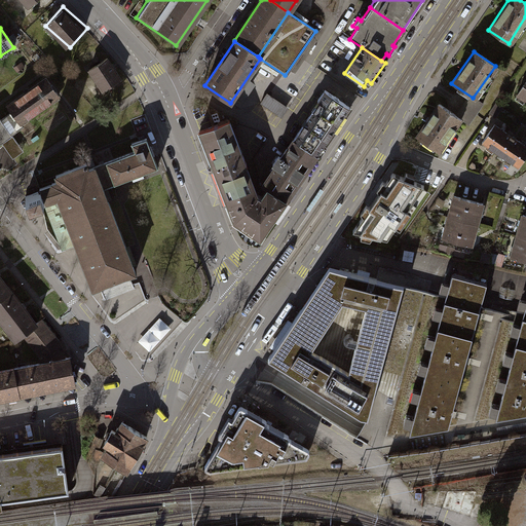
[(88,67),(104,90),(124,77),(110,53),(88,67)]
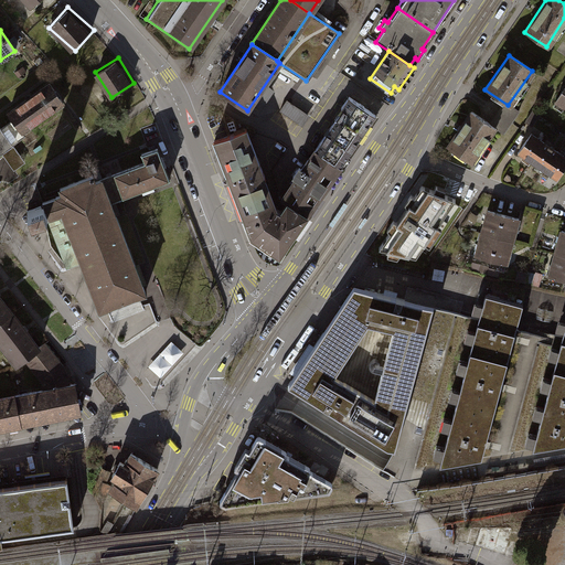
[(48,83),(6,113),(11,119),(20,132),(63,103),(48,83)]
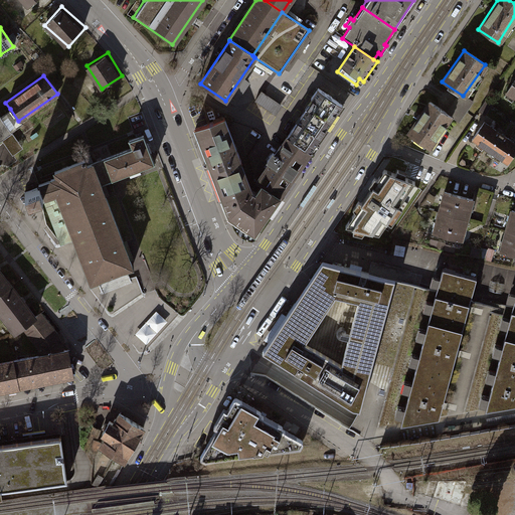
[(514,76),(505,93),(514,99),(514,76)]
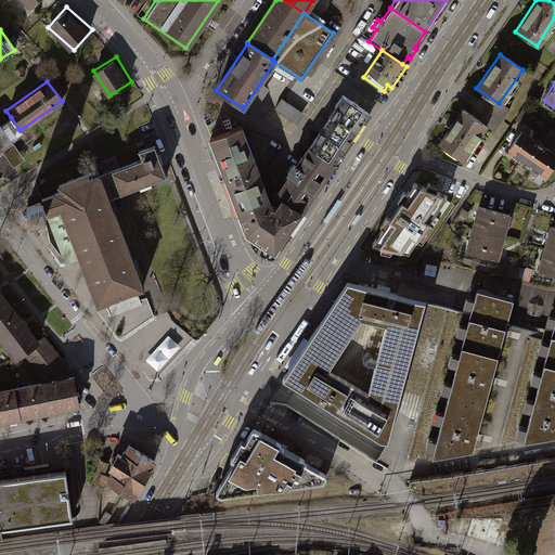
[(308,147),(333,164),(366,115),(340,97),(334,106),(335,107),(308,147)]
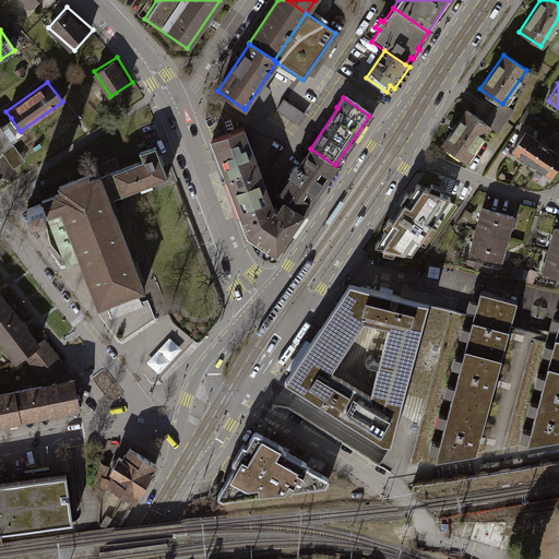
[(305,113),(285,99),(277,109),(297,122),(305,113)]
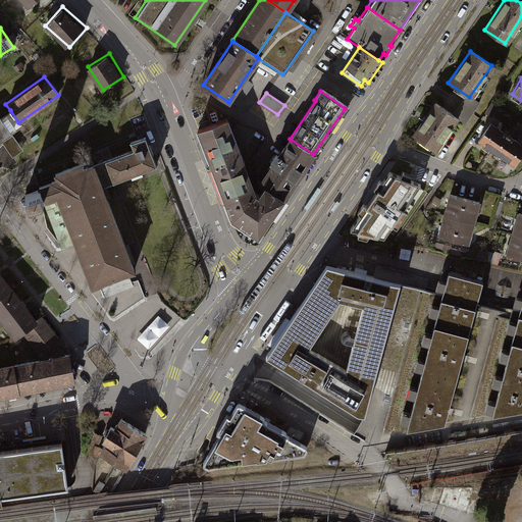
[(494,116),(500,105),(492,102),(488,114),(494,116)]
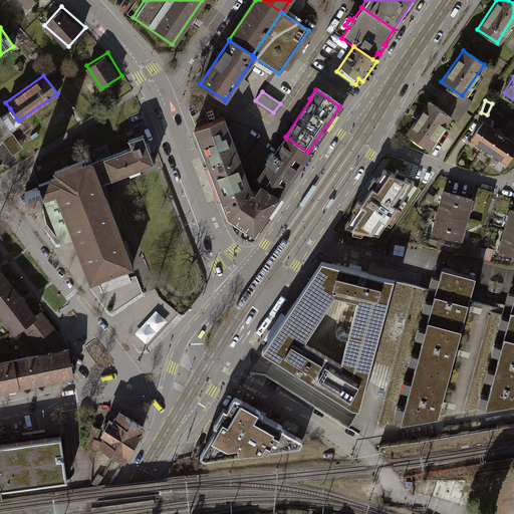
[(427,101),(406,132),(428,147),(449,115),(427,101)]
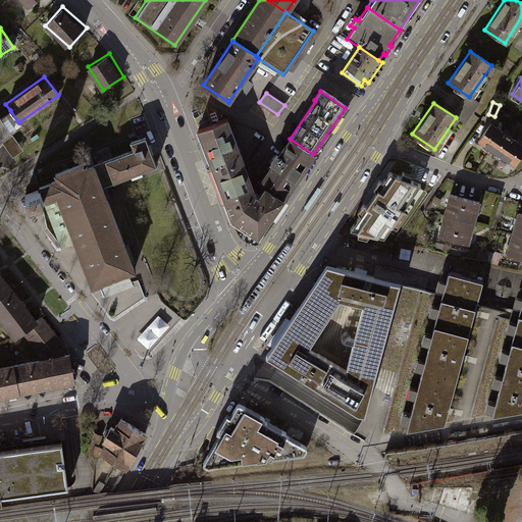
[(0,142),(21,126),(18,122),(10,110),(0,117),(0,142)]
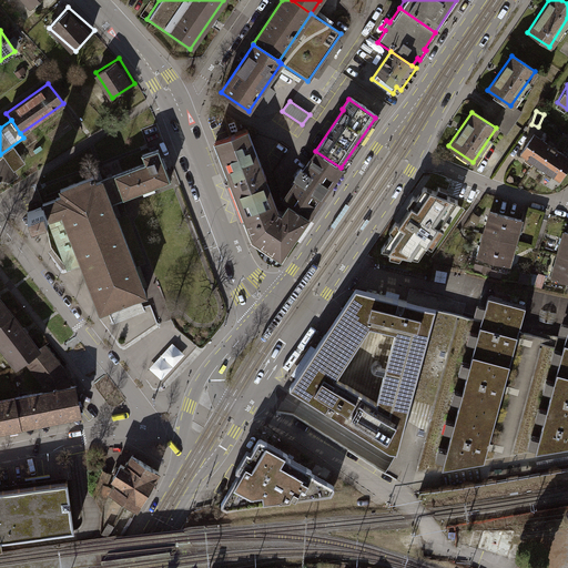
[(244,222),(274,210),(245,130),(213,142),(244,222)]
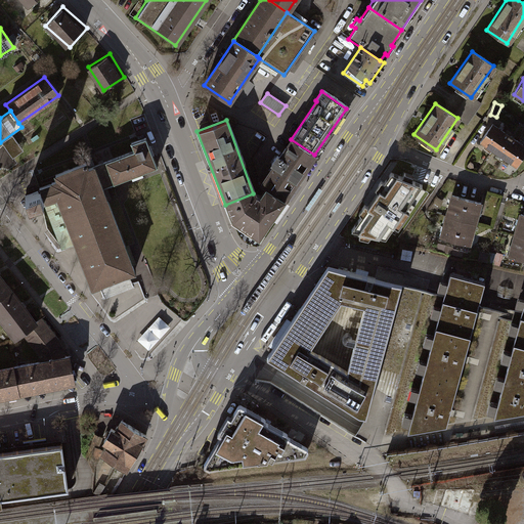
[(487,146),(491,149),(503,132),(490,124),(479,141),(487,146)]
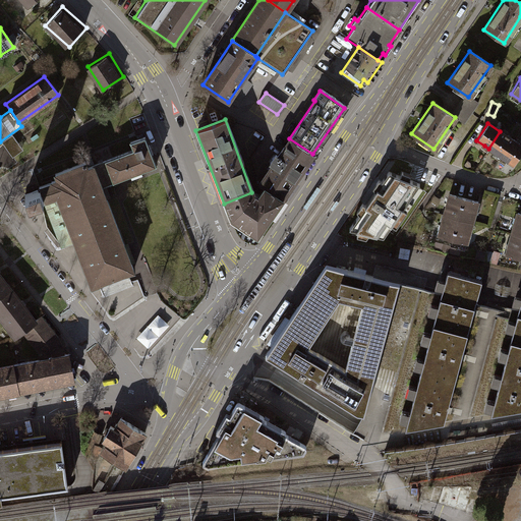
[(488,149),(500,157),(512,139),(505,134),(500,131),(488,149)]
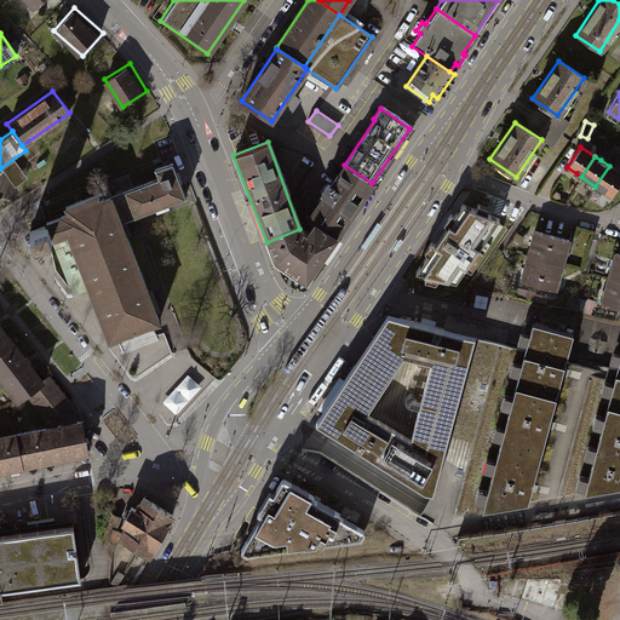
[(156,178),(109,196),(119,222),(183,197),(171,162),(153,170),(156,178)]
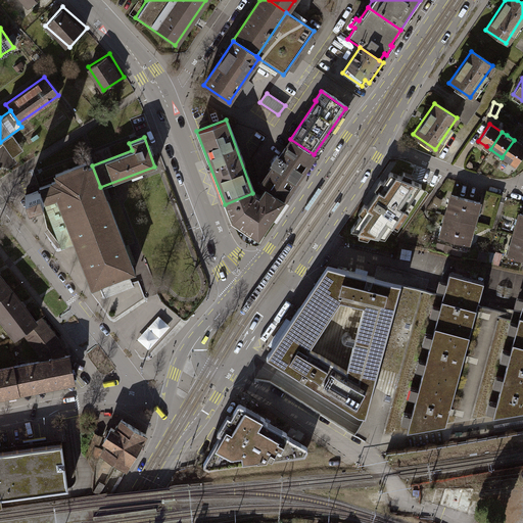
[(20,139),(7,143),(11,154),(24,150),(20,139)]
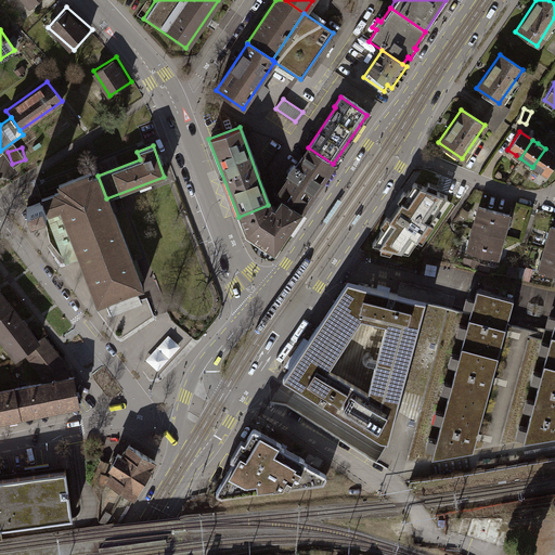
[(274,196),(280,199),(299,214),(333,164),(308,147),(294,167),(292,165),(285,173),(288,176),(274,196)]
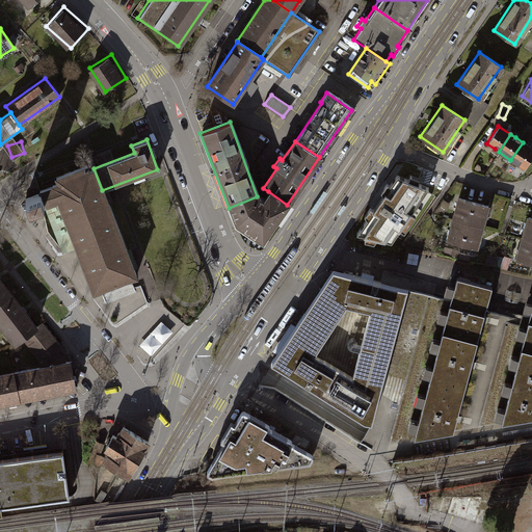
[(516,164),(523,168),(531,154),(531,149),(523,142),(510,160),(516,164)]
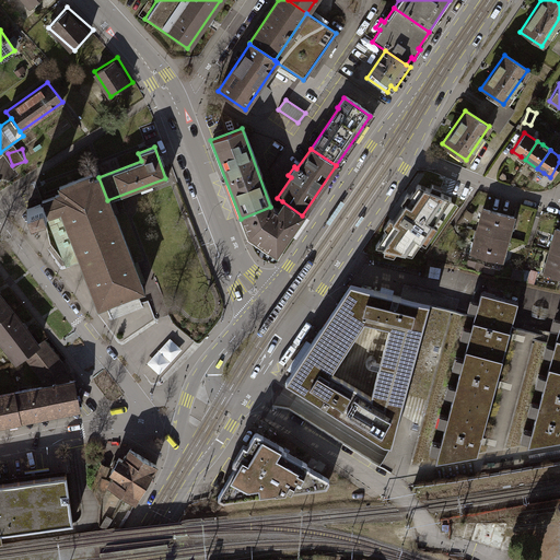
[(77,256),(96,307),(104,304),(103,300),(132,289),(135,293),(141,290),(107,200),(98,177),(92,179),(90,174),(57,186),(60,193),(54,195),(54,196),(41,201),(41,202),(24,209),(28,220),(45,213),(62,260),(77,256)]
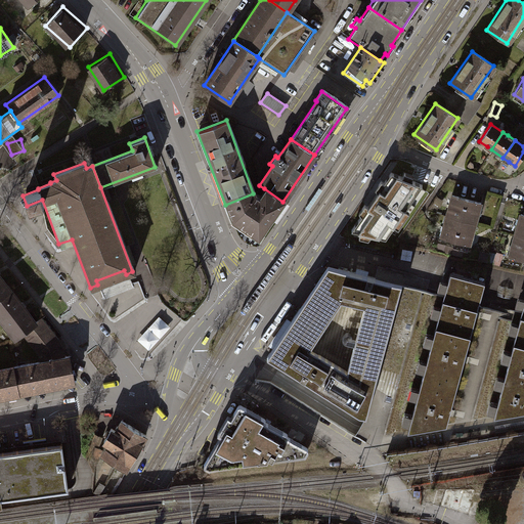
[(362,215),(352,230),(360,232),(359,237),(368,239),(372,234),(386,238),(394,226),(398,229),(410,212),(405,209),(423,184),(412,180),(412,175),(404,172),(402,177),(391,172),(384,182),(381,180),(376,189),(378,192),(368,206),(365,204),(359,212),(362,215)]
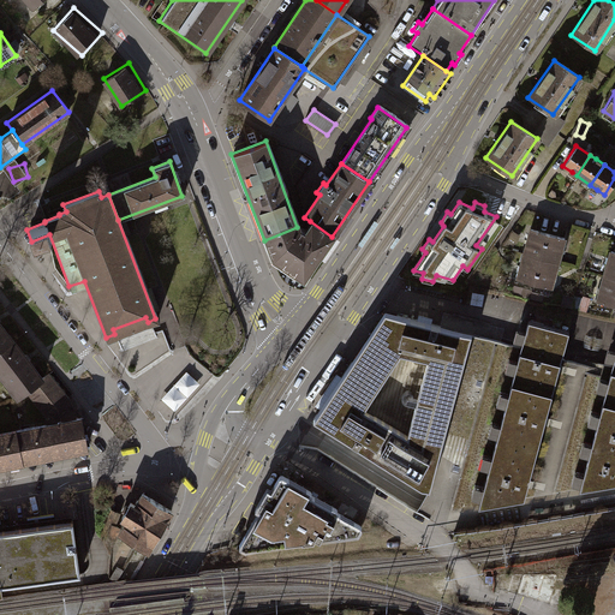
[(297,227),(264,240),(272,258),(302,280),(332,237),(310,221),(304,232),(297,227)]
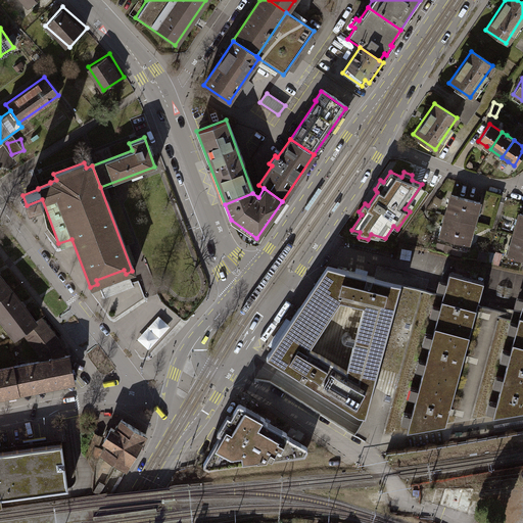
[(442,222),(438,236),(467,244),(471,229),(476,208),(478,202),(449,194),(447,203),(442,222)]
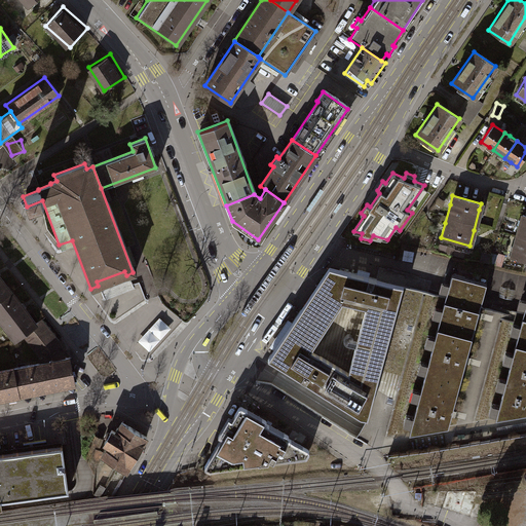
[(512,246),(509,257),(525,261),(525,215),(521,215),(518,224),(512,246)]
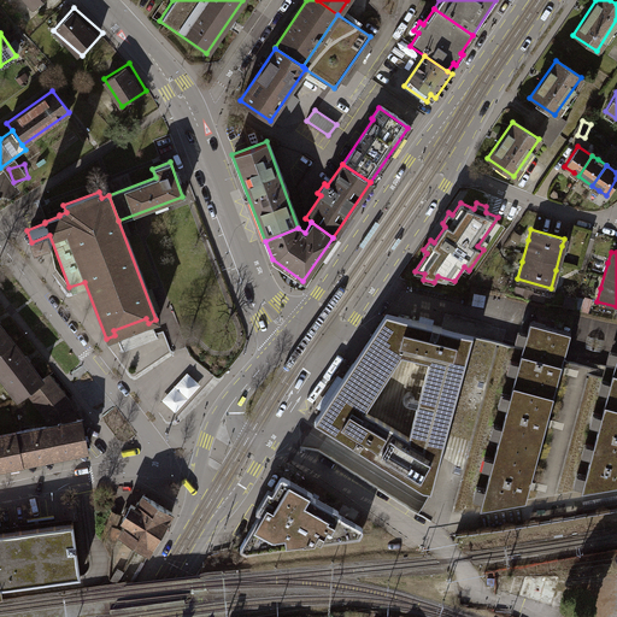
[(429,493),(471,335),(424,323),(385,312),(362,347),(341,377),(319,410),(312,421),(429,493)]
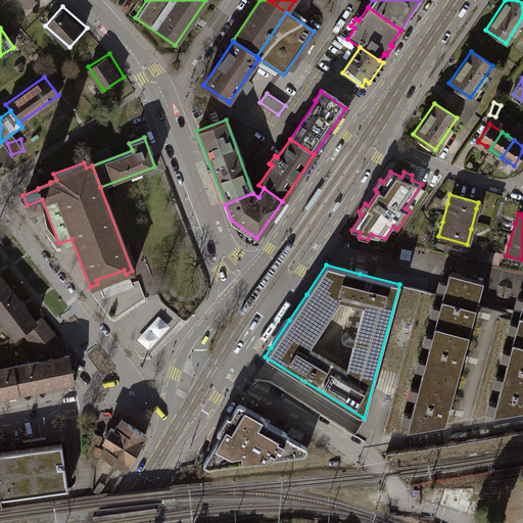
[(484,280),(449,271),(445,287),(408,428),(446,422),(448,412),(464,357),(475,314),(478,304),(480,295),(484,280)]
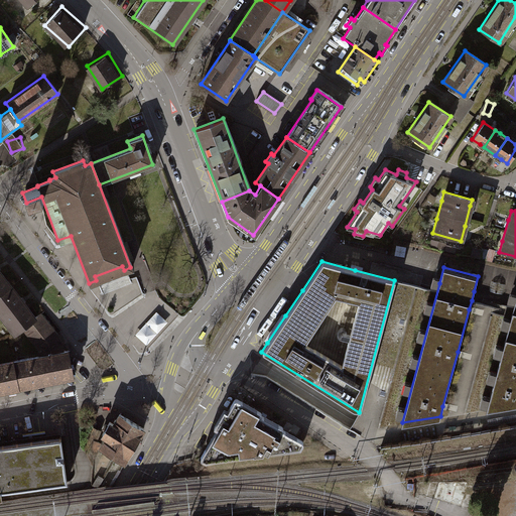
[(0,290),(9,284),(0,272),(0,290)]
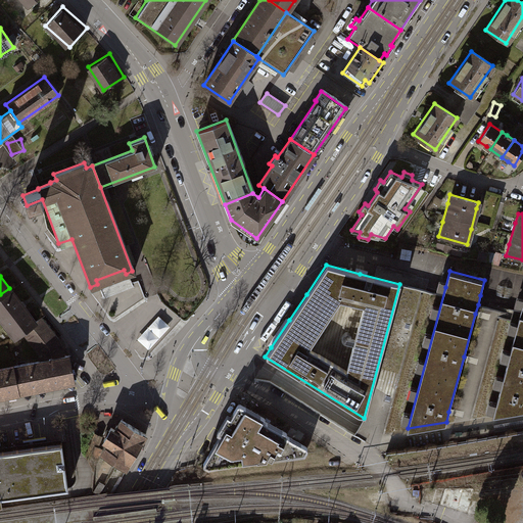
[(9,288),(0,294),(0,318),(15,336),(21,331),(36,320),(9,288)]
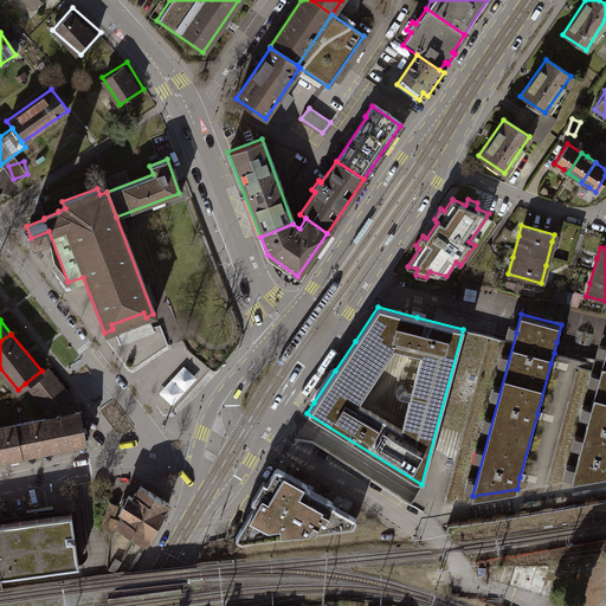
[(601,362),(569,481),(605,474),(605,343),(604,354),(601,362)]
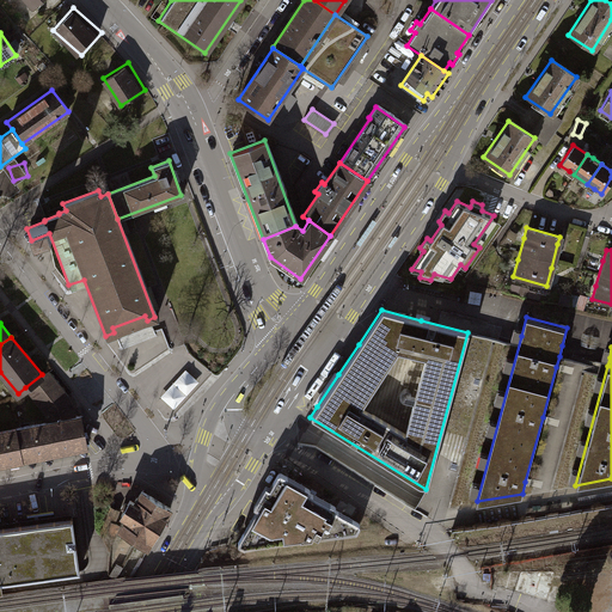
[(42,374),(25,387),(37,402),(42,410),(46,416),(47,422),(72,417),(69,409),(66,401),(61,392),(51,380),(46,372),(42,374)]
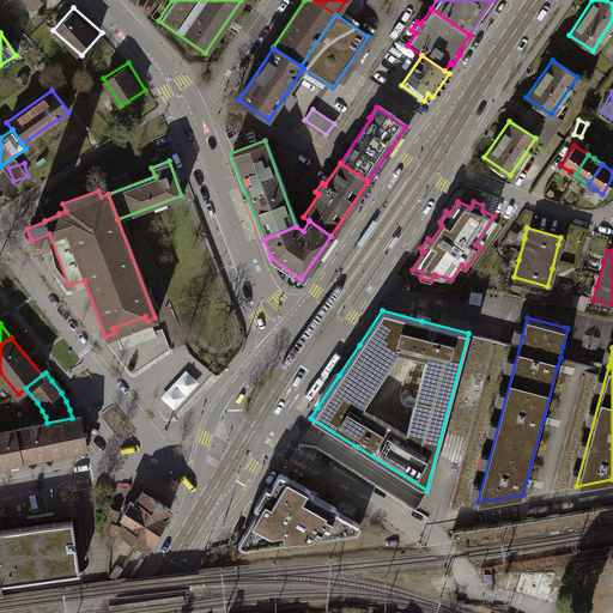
[(47,423),(13,430),(19,459),(85,445),(79,417),(72,418),(47,423)]
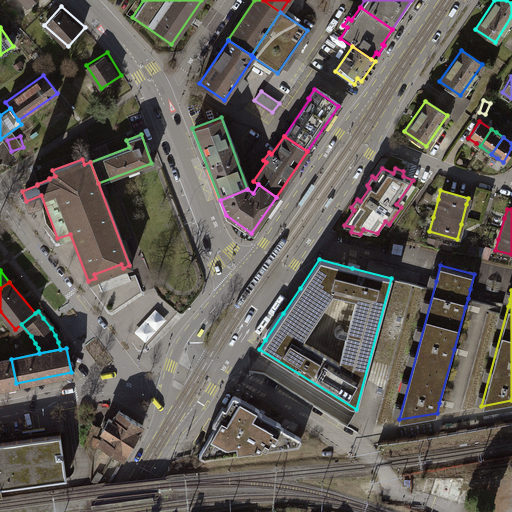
[(11,359),(0,360),(0,386),(16,383),(11,359)]
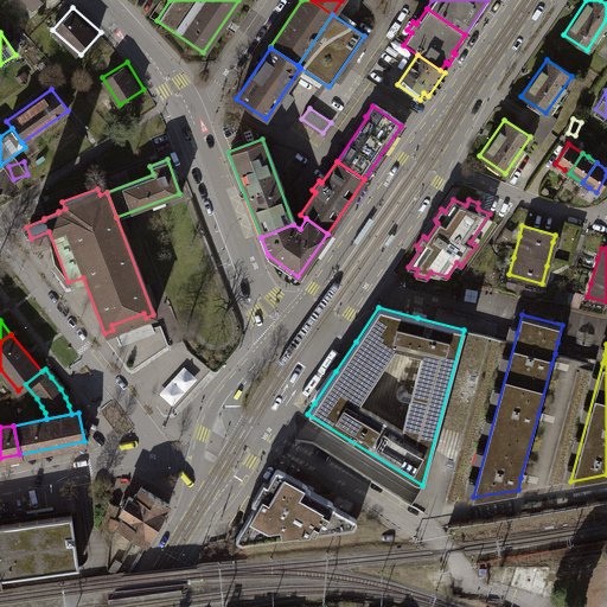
[(307,483),(279,467),(278,467),(275,468),(268,481),(263,479),(253,498),(256,500),(237,532),(236,536),(237,538),(240,540),(242,541),(311,532),(312,529),(317,531),(352,526),(356,524),(357,522),(357,518),(356,517),(333,505),(332,500),(308,487),(307,483)]
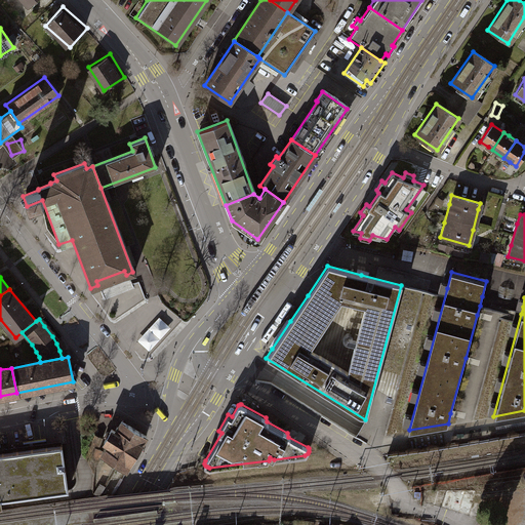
[(110,443),(103,454),(127,469),(147,436),(123,421),(117,431),(112,428),(105,440),(110,443)]
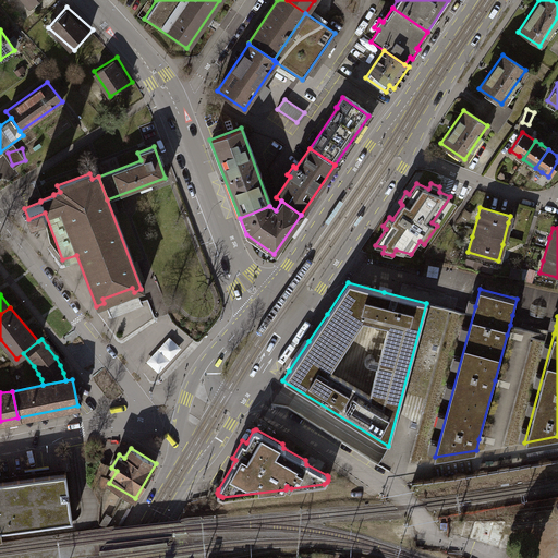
[(0,480),(0,530),(73,520),(72,511),(65,472),(58,473),(23,477),(0,480)]
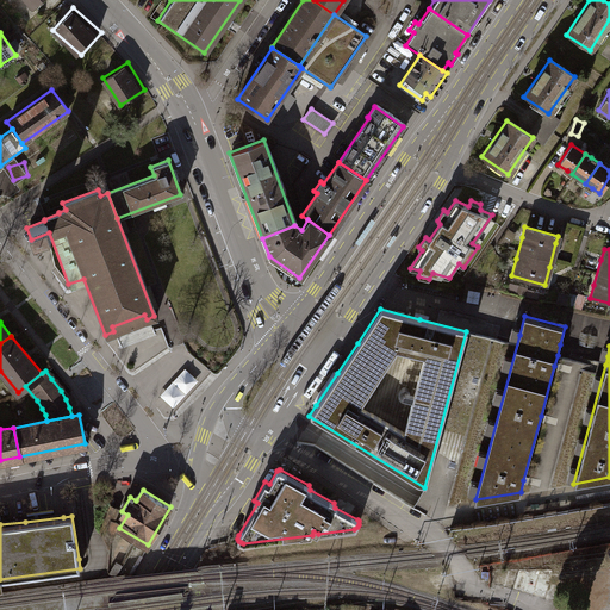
[(116,561),(109,574),(116,577),(123,565),(116,561)]
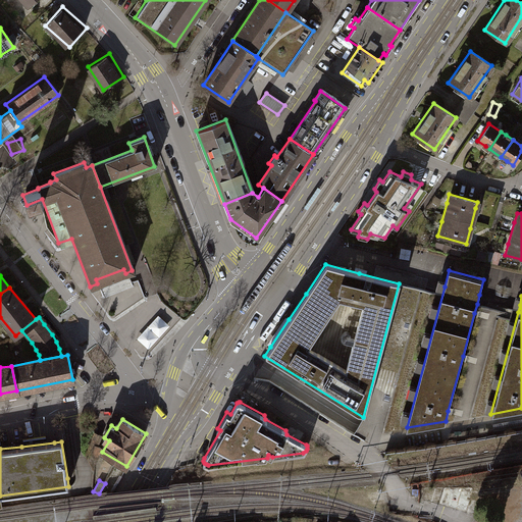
[(417,499),(466,512),(472,486),(417,487),(417,499)]
